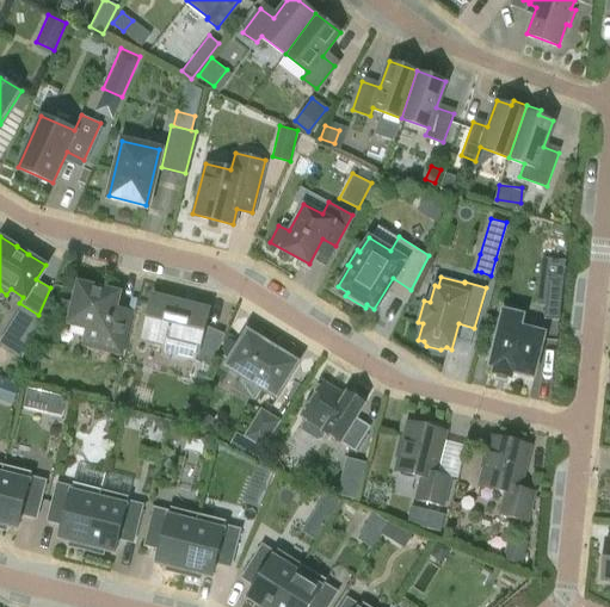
[(57,315),(69,317),(68,322),(86,327),(82,342),(119,351),(130,310),(115,307),(118,292),(100,287),(102,284),(84,279),(82,283),(78,282),(73,303),(61,299),(57,315)]
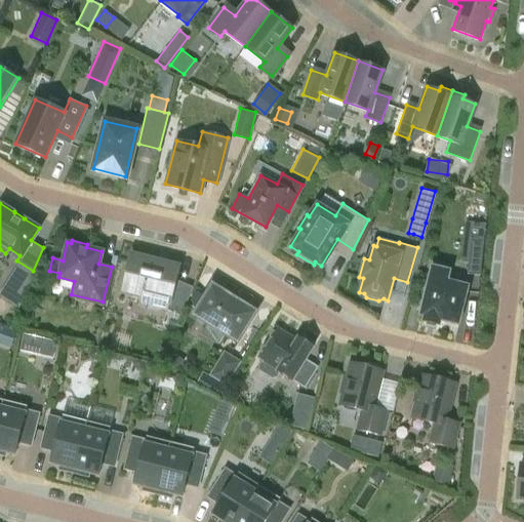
[(479,274),(483,241),(470,240),(467,273),(479,274)]
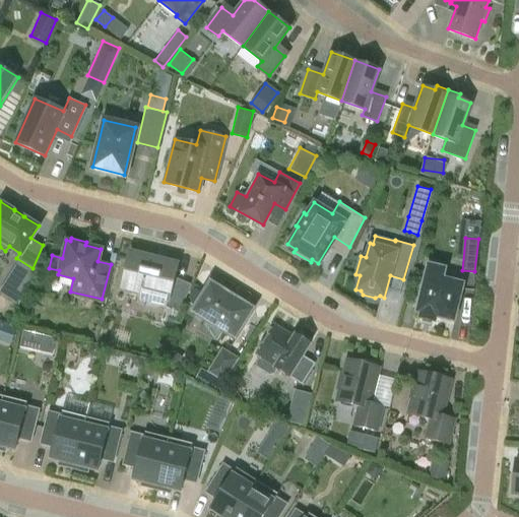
[(139,299),(165,306),(179,311),(191,282),(172,274),(175,263),(130,252),(121,287),(140,293),(139,299)]
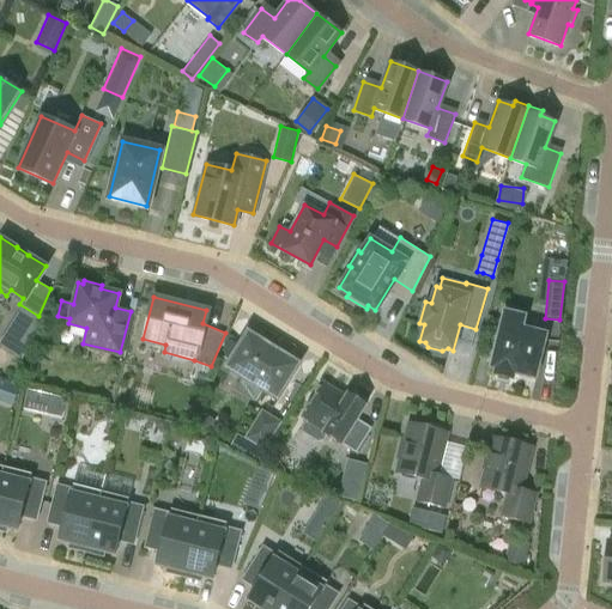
[(545,333),(521,327),(523,316),(504,310),(490,366),(495,367),(494,373),(511,377),(514,372),(534,377),(545,333)]
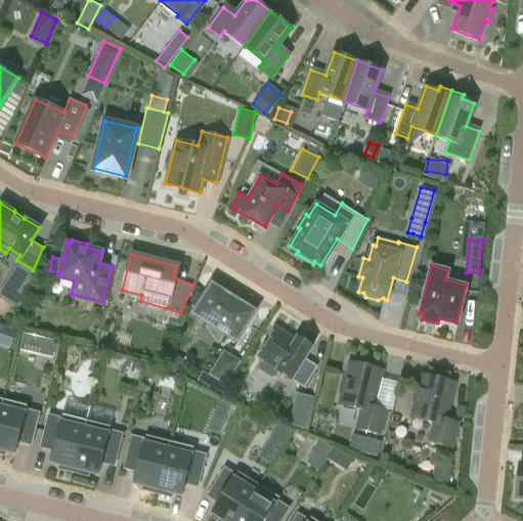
[(211,284),(192,313),(206,321),(200,331),(217,342),(223,333),(236,341),(255,311),(211,284)]
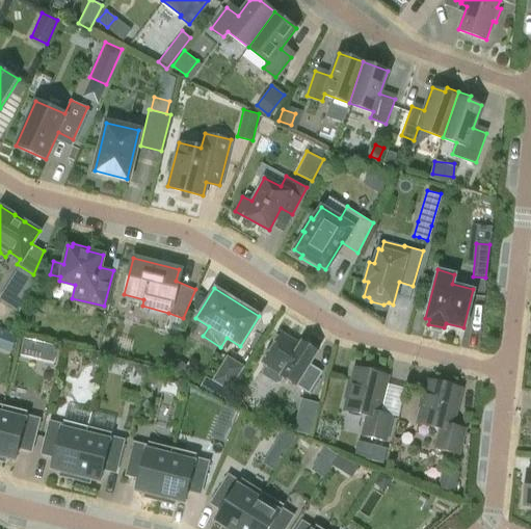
[(201,309),(207,299),(197,293),(192,302),(201,309)]
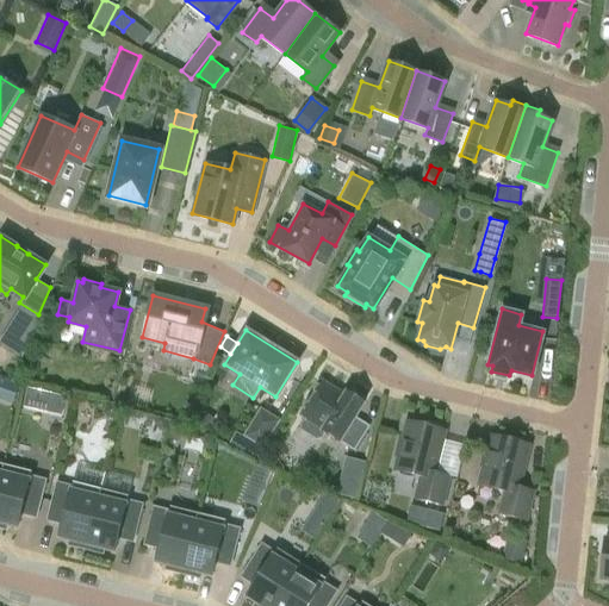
[(0,397),(12,401),(19,382),(0,375),(0,397)]
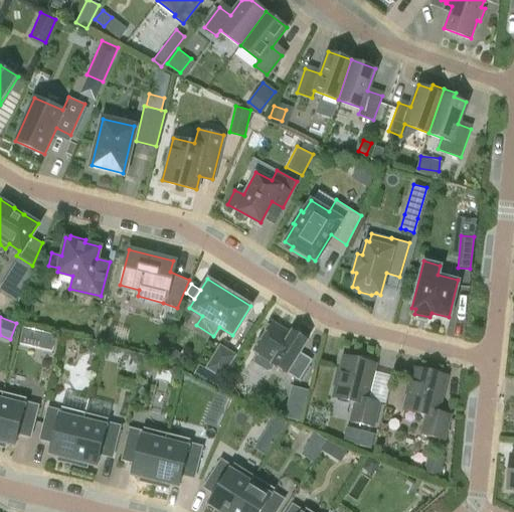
[(271,321),(253,349),(255,351),(252,356),(253,361),(267,368),(271,367),(273,364),(286,372),(287,372),(298,379),(311,358),(300,351),(306,340),(292,331),(290,333),(271,321)]
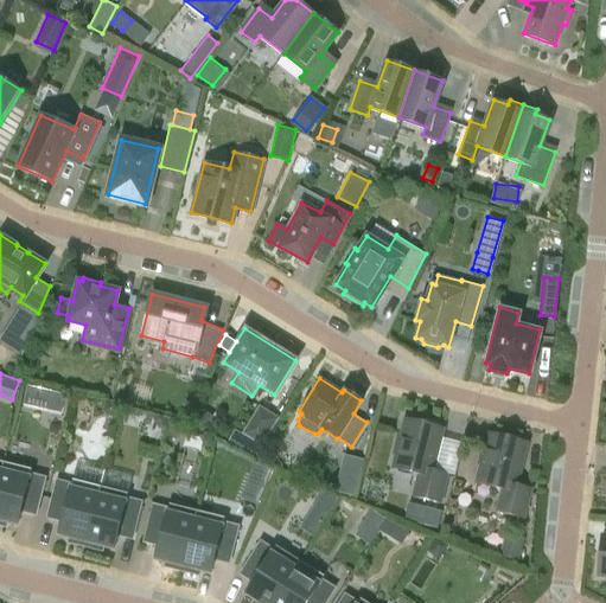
[(63,390),(39,385),(26,382),(24,396),(23,402),(58,410),(63,390)]
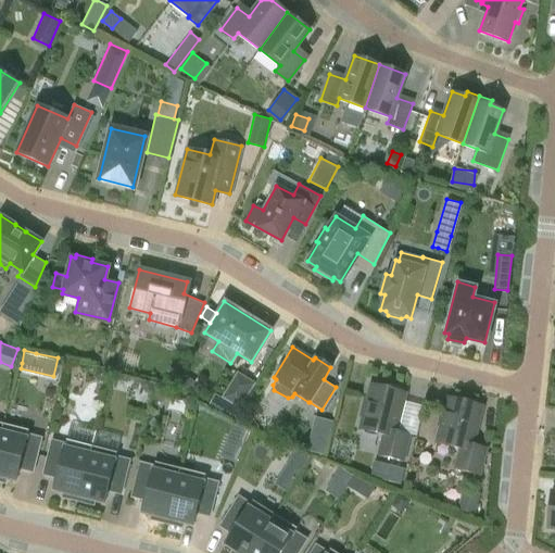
[(102,378),(106,376),(108,372),(105,367),(101,366),(97,368),(96,374),(98,377),(102,378)]
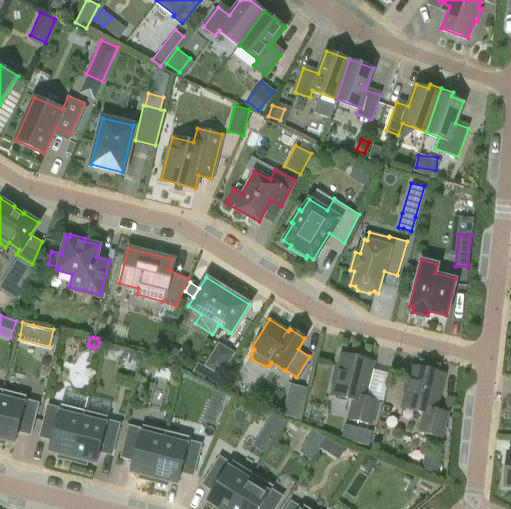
[(218,340),(203,364),(208,367),(202,376),(215,383),(235,350),(218,340)]
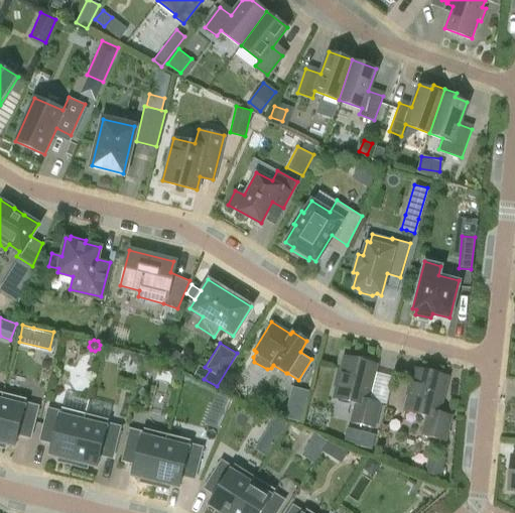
[(142,350),(131,348),(128,358),(139,360),(142,350)]
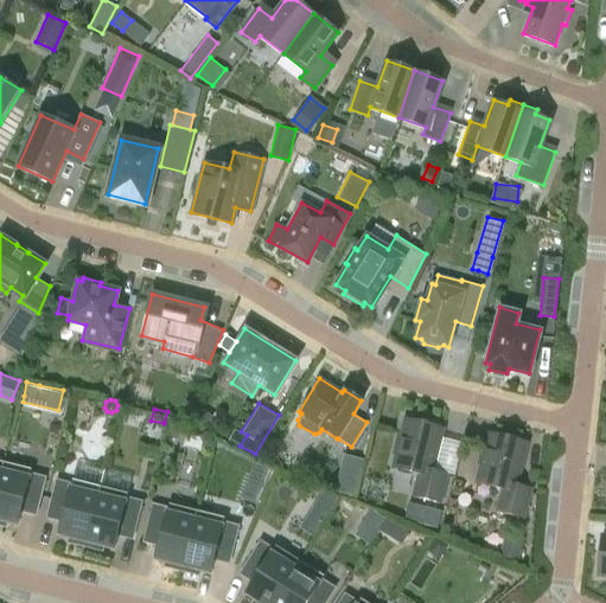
[(168,416),(164,432),(176,435),(179,418),(168,416)]
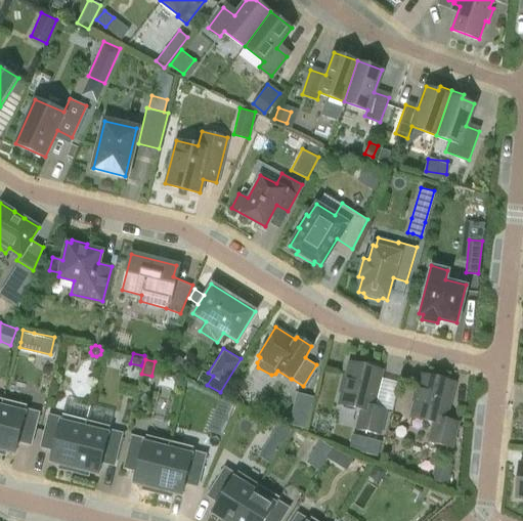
[(339,403),(356,407),(359,413),(355,427),(380,433),(386,408),(372,405),(381,368),(379,368),(377,362),(366,359),(361,363),(349,360),(346,375),(341,377),(339,387),(342,391),(339,403)]
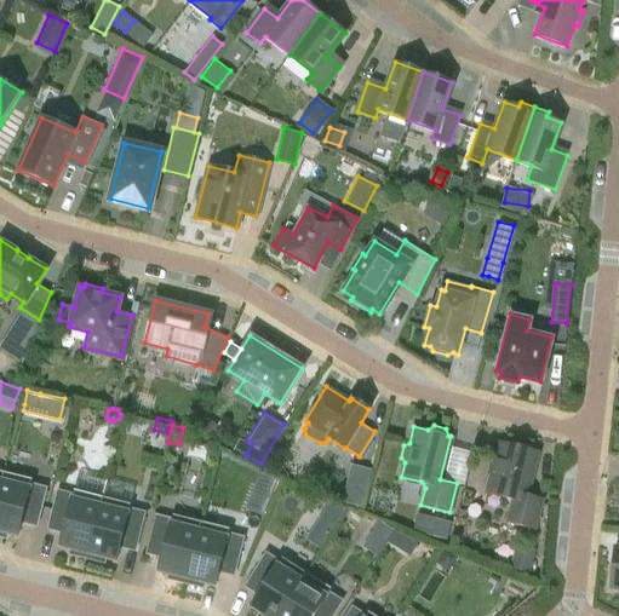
[(491,473),(486,491),(506,496),(510,502),(506,520),(534,528),(542,498),(526,494),(537,450),(499,442),(496,456),(491,455),(487,472),(491,473)]
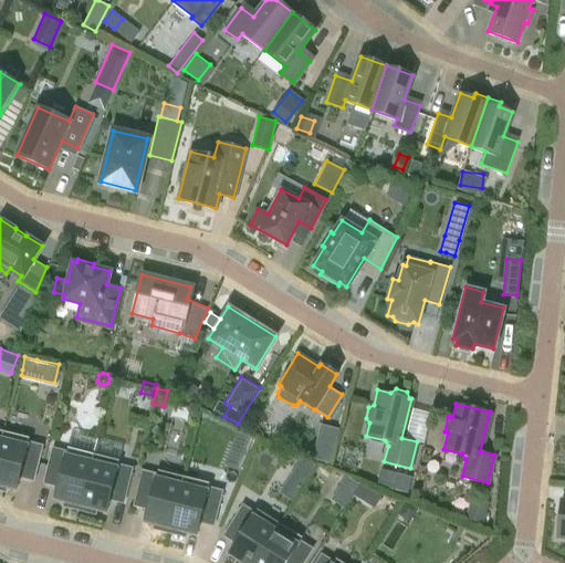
[(16,488),(19,475),(32,478),(41,445),(28,441),(28,437),(2,430),(0,439),(0,488),(4,490),(6,486),(16,488)]
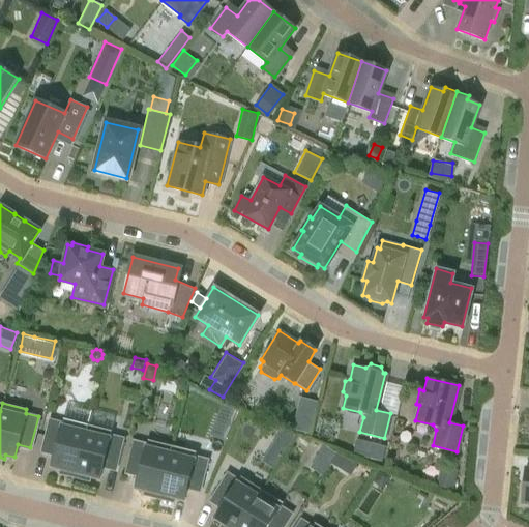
[(236,411),(228,407),(224,415),(232,419),(236,411)]
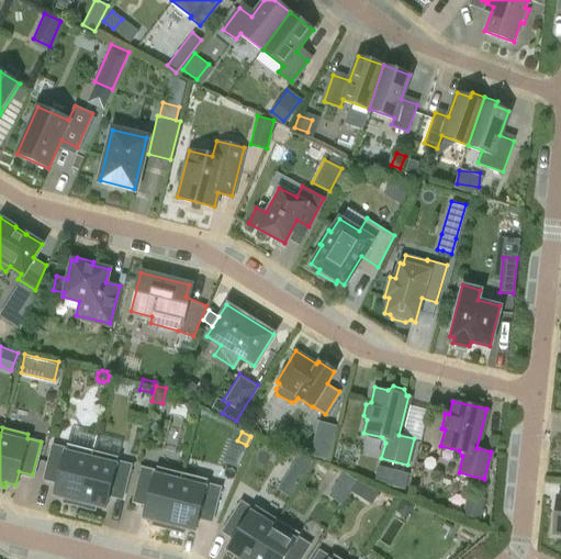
[(309,454),(310,454),(326,459),(331,445),(314,440),(312,440),(309,454)]
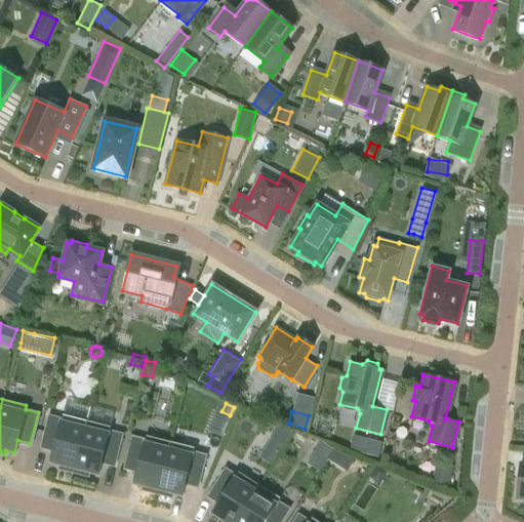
[(53,449),(50,462),(59,464),(58,468),(73,472),(86,420),(62,414),(61,417),(48,414),(40,446),(53,449)]
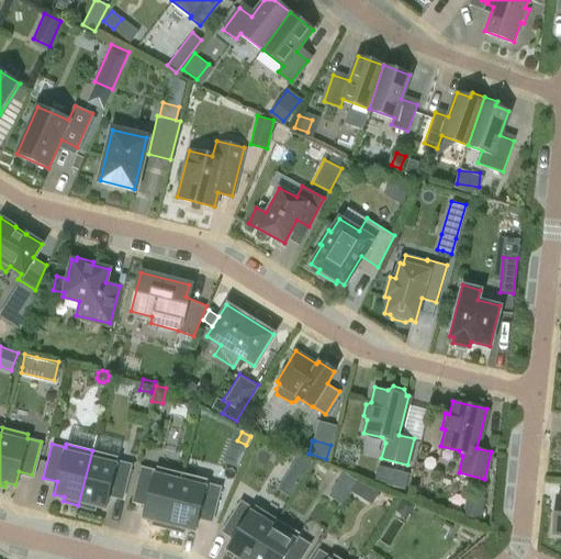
[(122,498),(130,464),(116,460),(118,456),(92,450),(78,505),(93,509),(94,505),(104,507),(108,494),(122,498)]
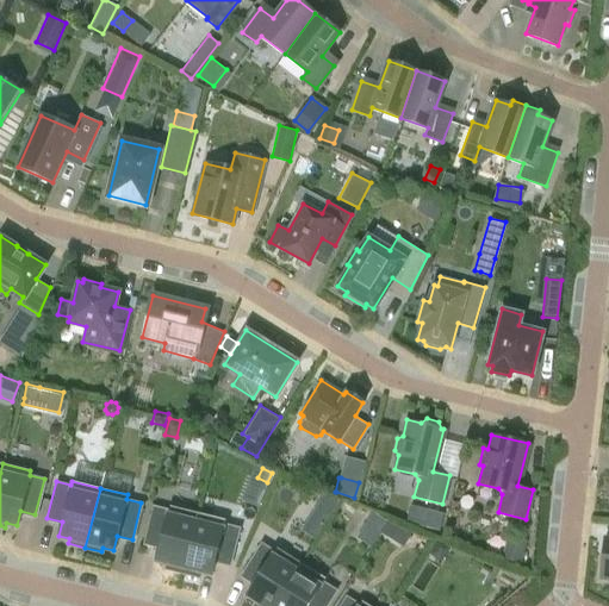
[(330,514),(341,498),(325,492),(316,508),(330,514)]
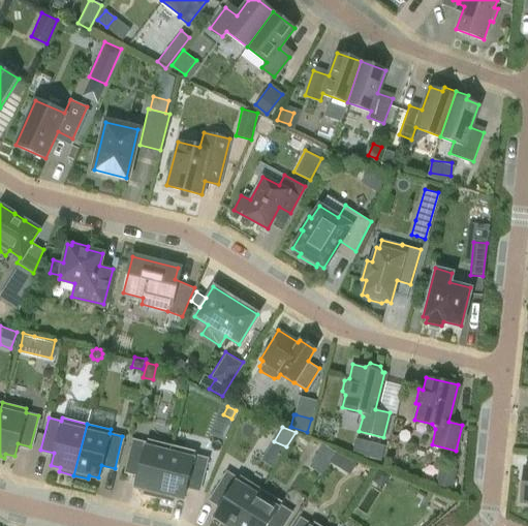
[(125,470),(137,474),(134,487),(144,489),(143,493),(157,496),(171,444),(147,438),(146,442),(133,439),(125,470)]
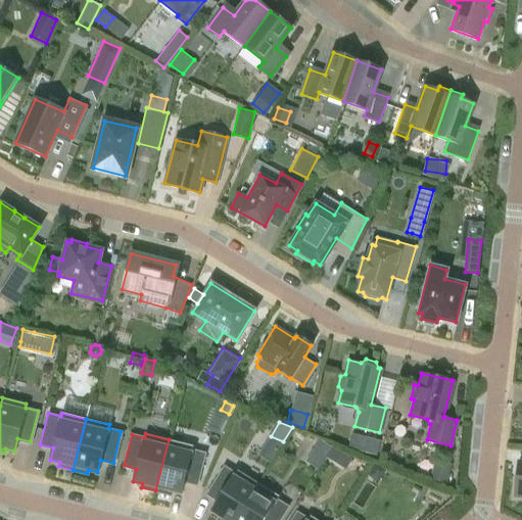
[(363,451),(377,454),(380,440),(367,436),(363,451)]
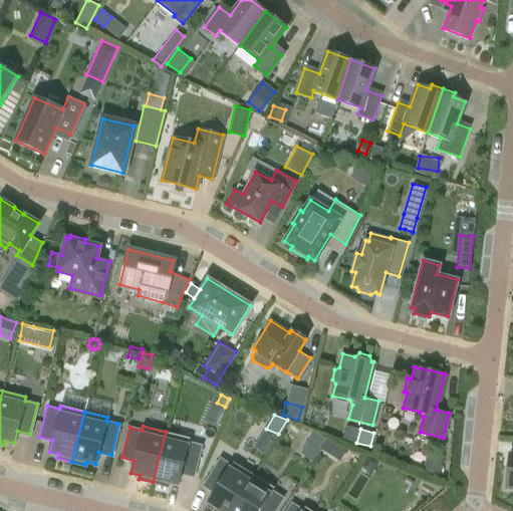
[(188,442),(189,438),(166,432),(153,482),(168,486),(169,482),(178,484),(181,472),(193,475),(201,445),(188,442)]
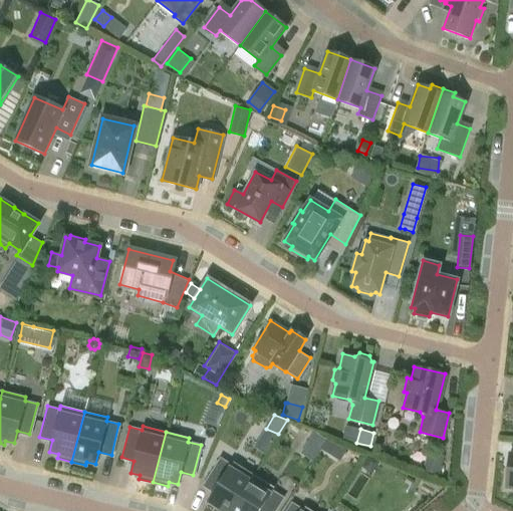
[(325,438),(315,432),(309,440),(320,447),(325,438)]
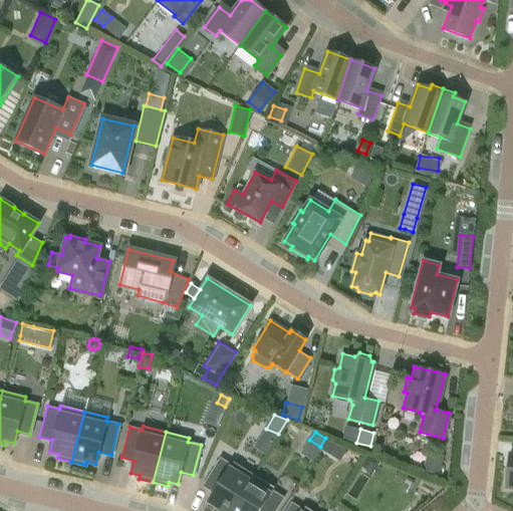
[(427,452),(412,448),(409,461),(408,463),(423,467),(423,469),(427,470),(426,474),(437,477),(438,473),(439,474),(444,455),(428,450),(427,452)]
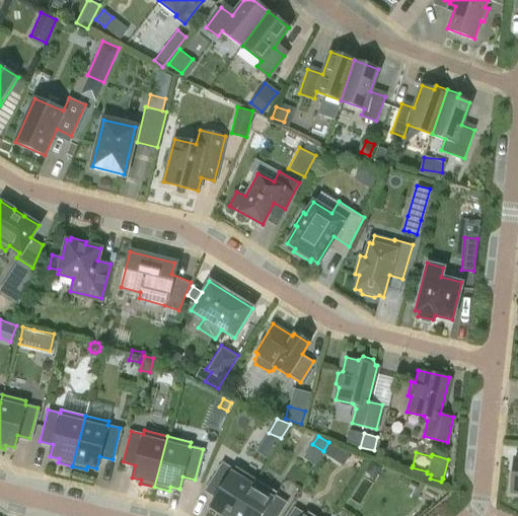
[(371,473),(377,471),(381,464),(372,459),(366,470),(371,473)]
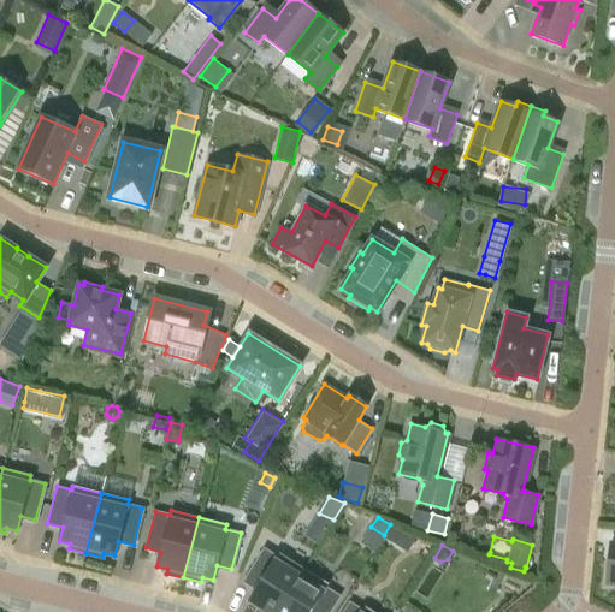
[(264,548),(243,581),(256,589),(248,601),(258,607),(255,611),(256,611),(276,611),(303,568),(279,553),(277,557),(264,548)]
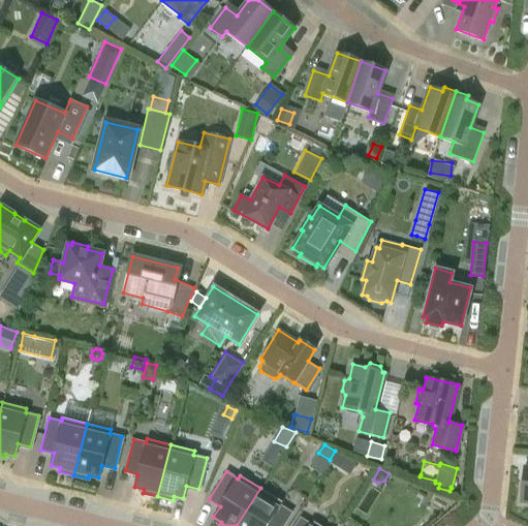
[(281,525),(290,512),(279,504),(281,501),(260,488),(237,525),(281,525)]
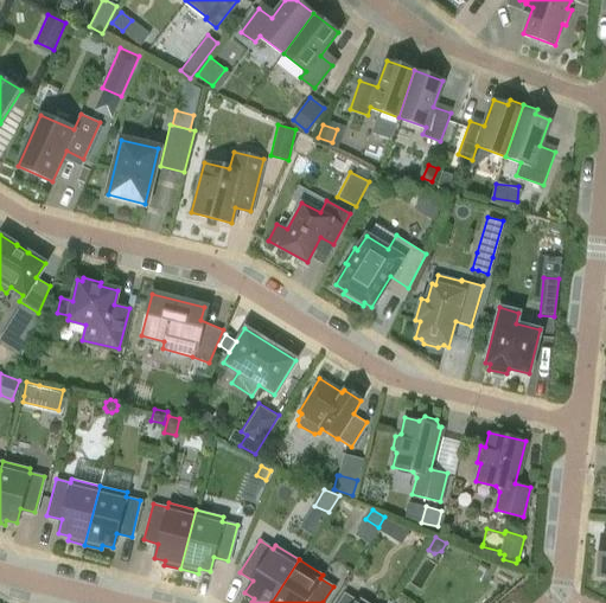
[(369,602),(361,597),(358,601),(345,592),(338,602),(369,602)]
